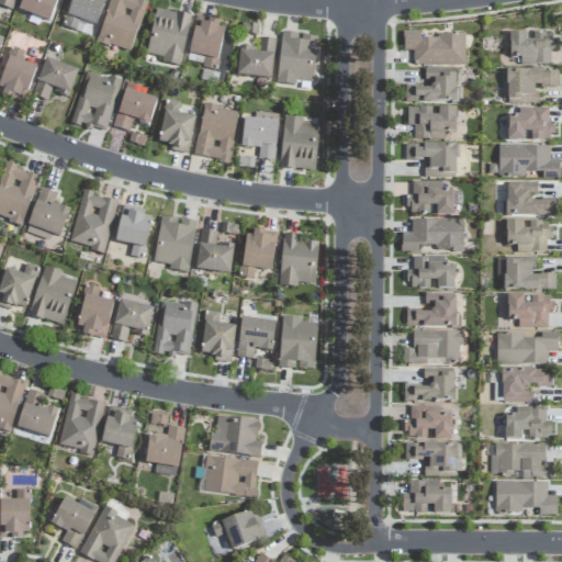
[(0,0),(0,6),(11,11),(15,0),(0,0)]
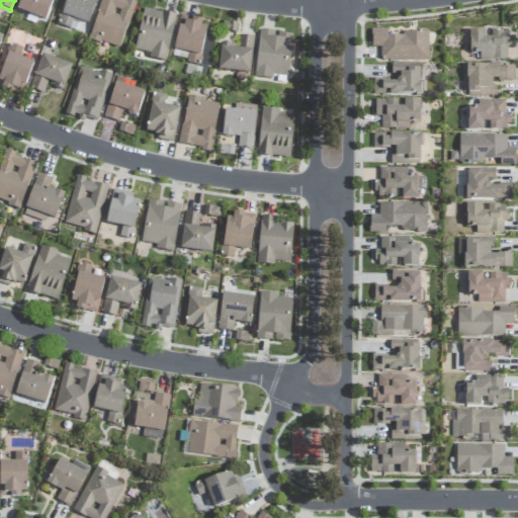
[(19,0),(17,11),(46,19),(51,0),(19,0)]
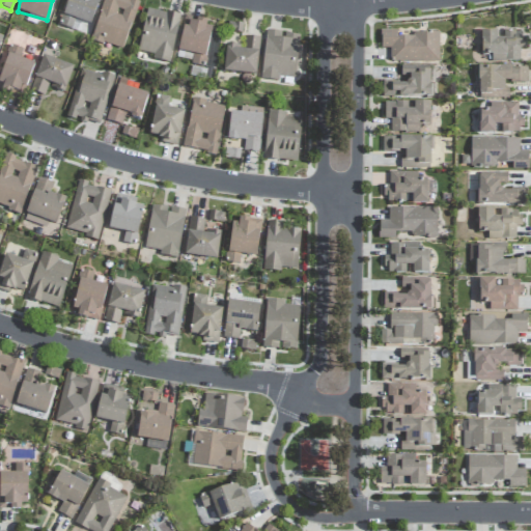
[(66,0),(58,24),(71,29),(75,19),(90,25),(99,0),(66,0)]
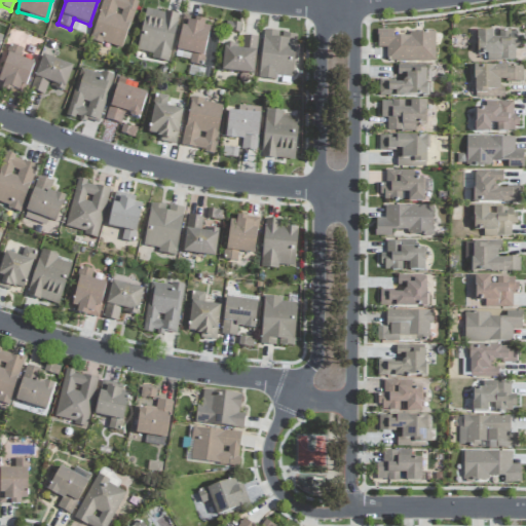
[(101,0),(90,40),(123,49),(136,2),(127,0),(101,0)]
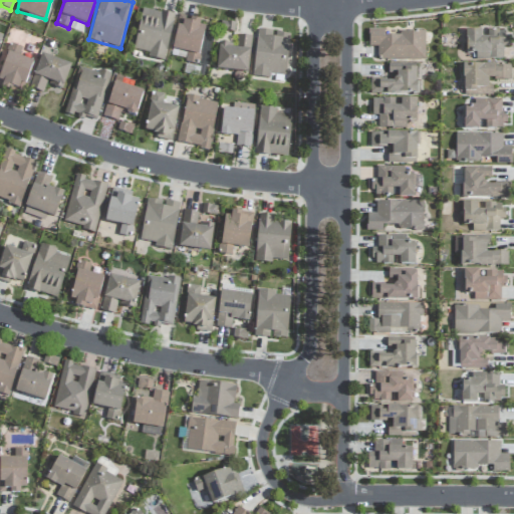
[(164,61),(174,15),(143,8),(134,49),(148,53),(147,57),(164,61)]
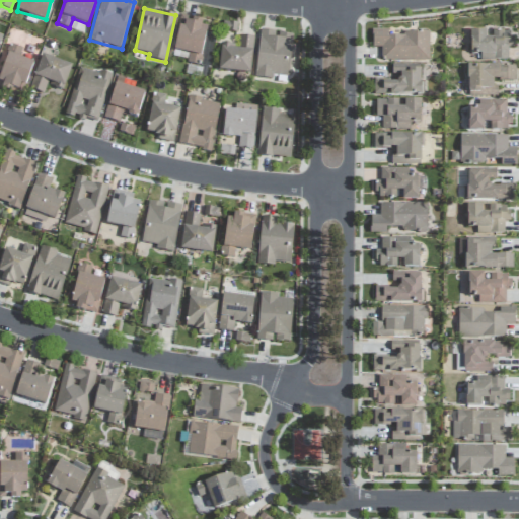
[(208,22),(180,16),(173,50),(189,53),(187,62),(199,65),(208,22)]
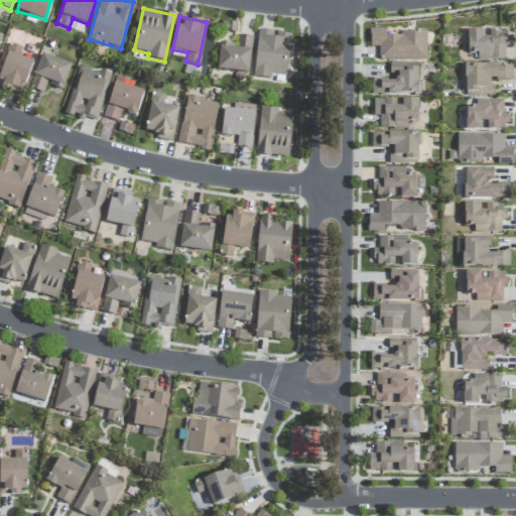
[(426,60),(426,33),(386,33),(386,29),(370,29),(370,47),(379,46),(380,60),(426,60)]
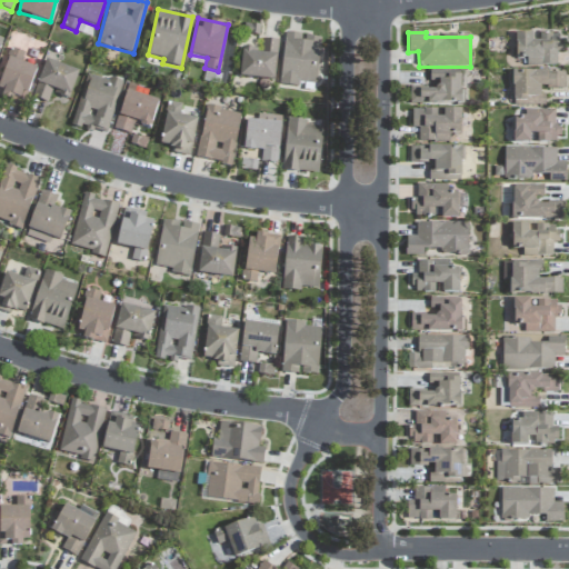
[(321,37),(285,33),(279,85),(299,87),(299,82),(317,85),(321,37)]
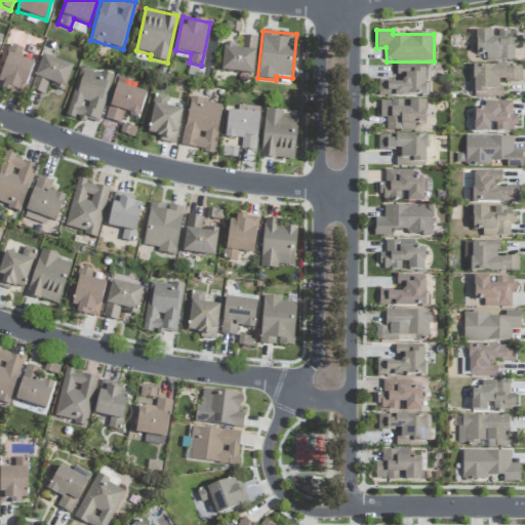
[(486,59),(514,61),(514,48),(520,48),(520,33),(497,33),(497,38),(491,38),(491,31),(476,31),(476,54),(486,54),(486,59)]
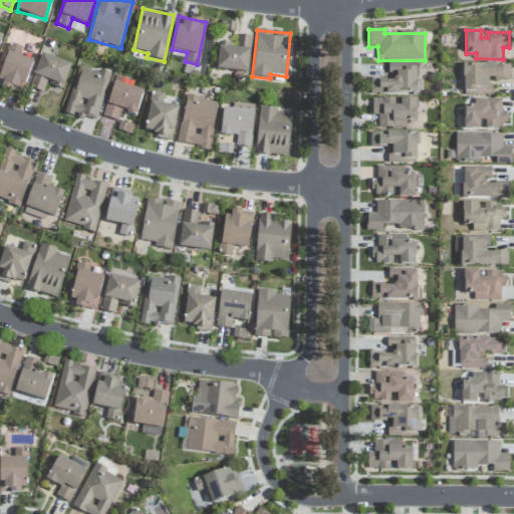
[(218,43),(217,70),(249,71),(251,36),(237,35),(237,44),(218,43)]
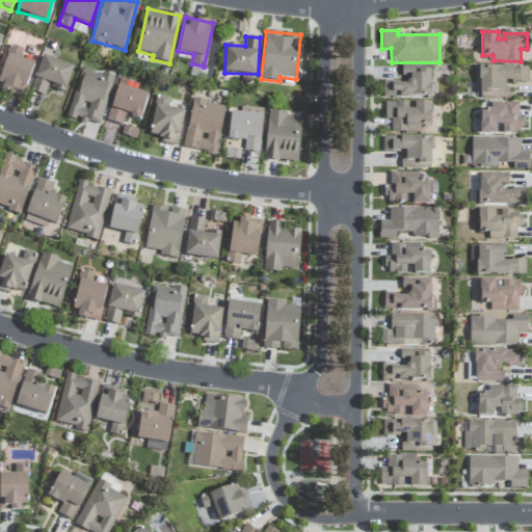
[(23,50),(10,46),(0,74),(0,88),(22,97),(33,63),(20,58),(23,50)]
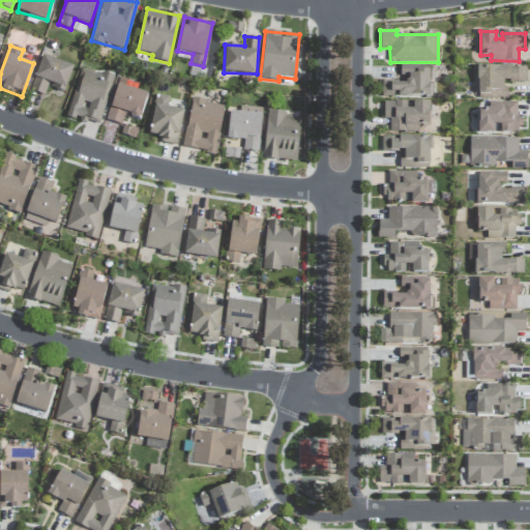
[(72,66),(41,56),(30,91),(45,95),(48,87),(64,92),(72,66)]
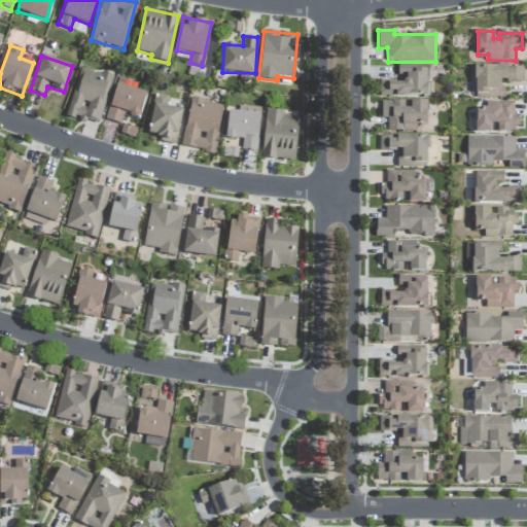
[(427,66),(400,66),(400,82),(379,81),(379,96),(427,97),(427,66)]
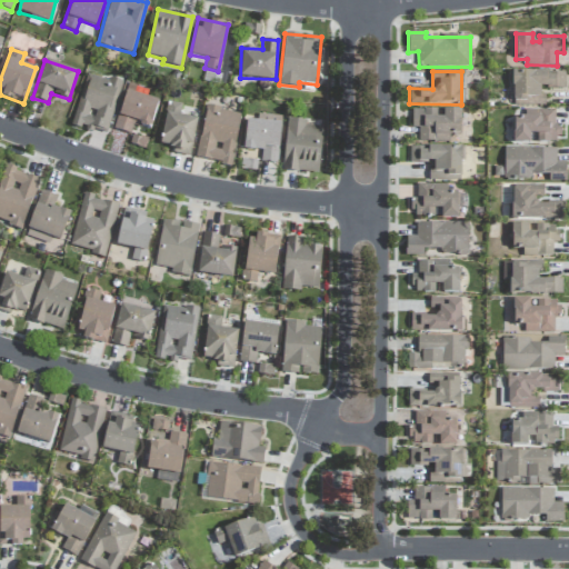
[(566,72),(513,71),(512,102),(542,103),(543,88),(565,88),(566,72)]
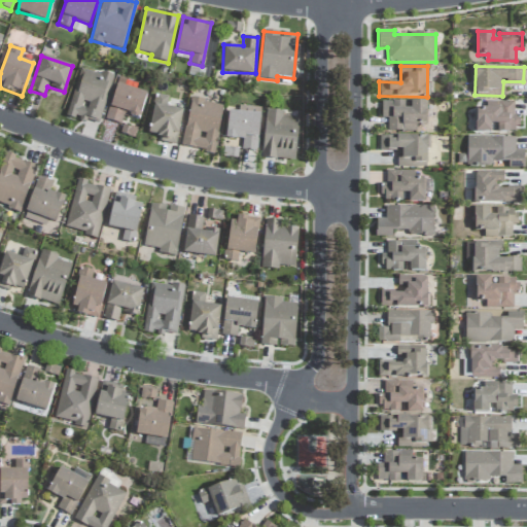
[(111,76),(79,68),(67,116),(100,125),(111,76)]
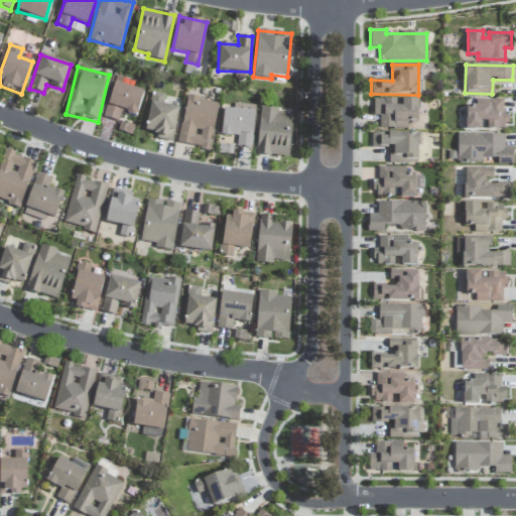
[(143,91),(113,83),(104,117),(118,121),(120,113),(136,118),(143,91)]
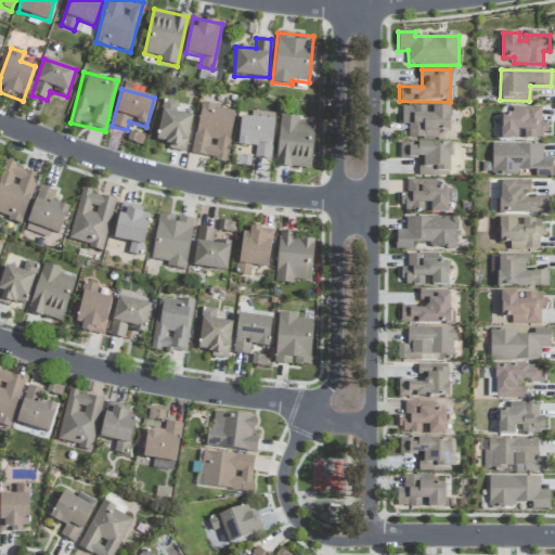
[(191,116),(175,114),(177,102),(164,100),(155,144),(185,150),(191,116)]
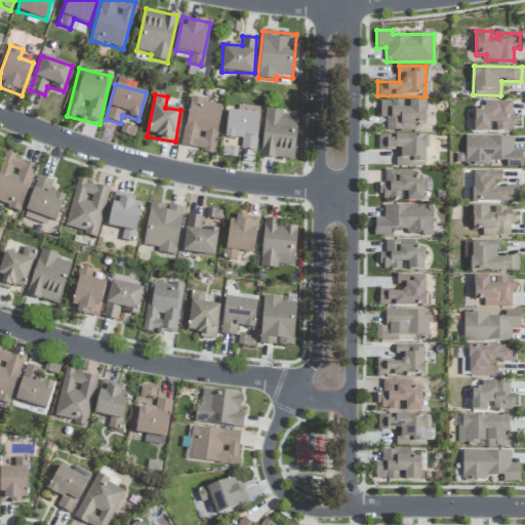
[(223,105),(190,98),(180,146),(213,153),(223,105)]
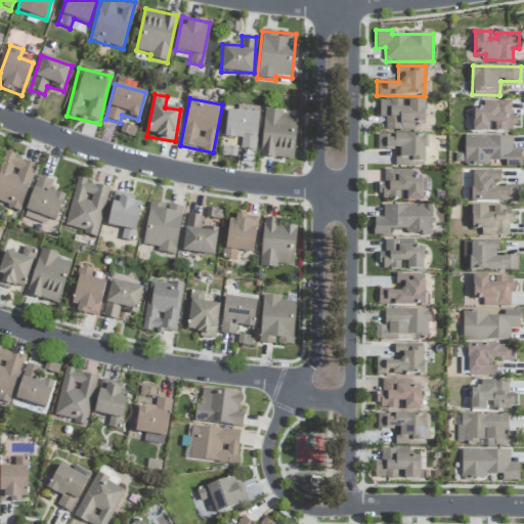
[(386,131),(415,131),(415,125),(425,125),(425,100),(405,100),(380,100),(380,118),(385,118),(386,131)]
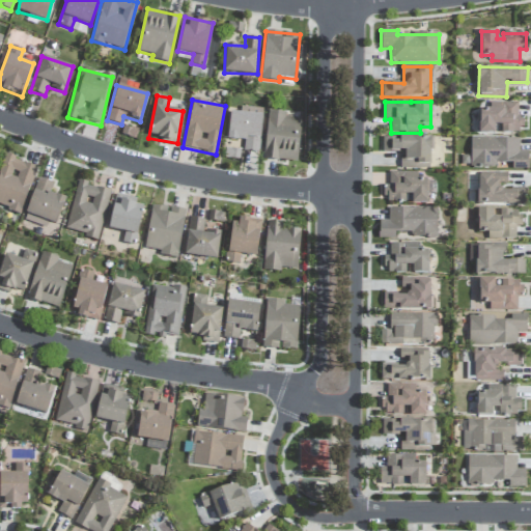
[(518,102),(490,102),(490,110),(479,110),(479,134),(498,134),(498,132),(522,133),(522,116),(518,116),(518,102)]
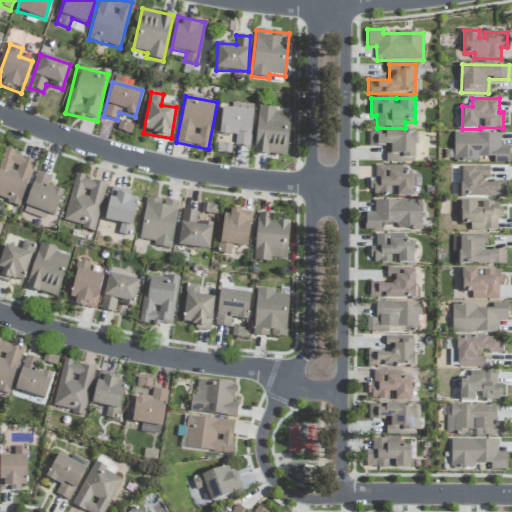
[(220,135),(235,136),(234,146),(250,147),(253,104),(231,103),(231,108),(221,108),(220,135)]
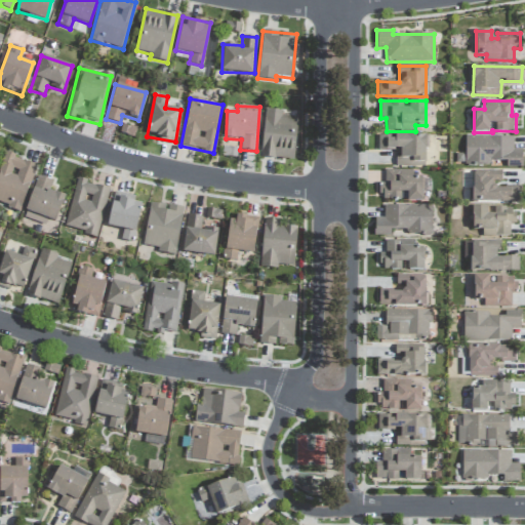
[(294,160),(297,117),(283,116),(283,111),(265,110),(261,158),(294,160)]
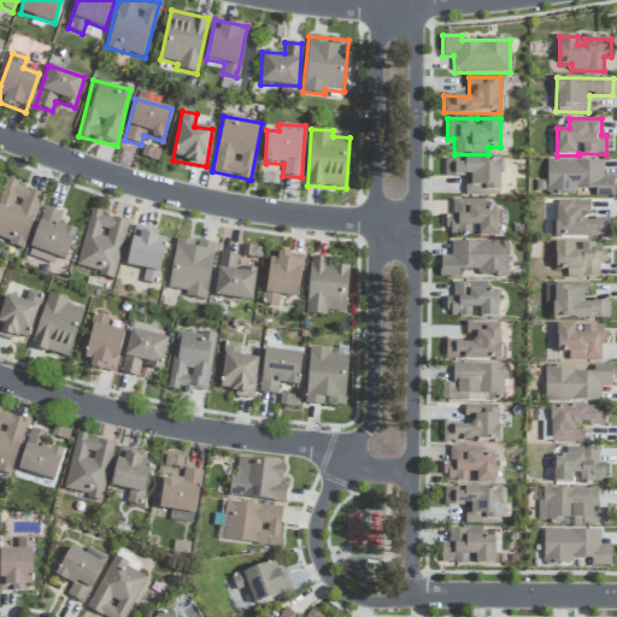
[(445,158),(444,176),(466,176),(466,195),(500,197),(500,159),(445,158)]
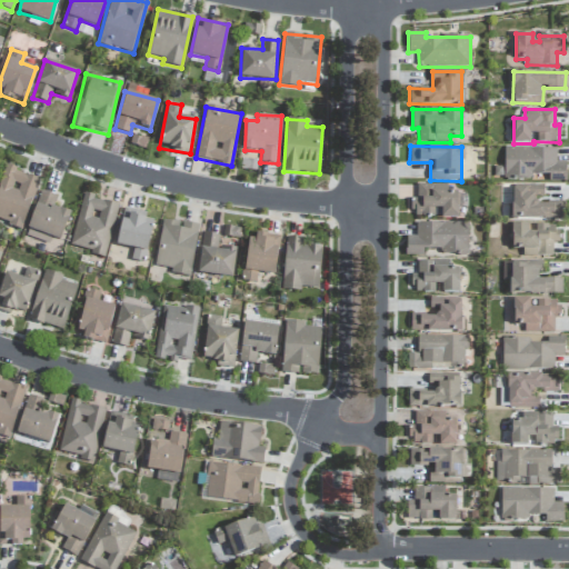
[(503,179),(531,179),(531,175),(548,175),(548,181),(566,181),(566,161),(556,161),(556,148),(503,148),(503,179)]
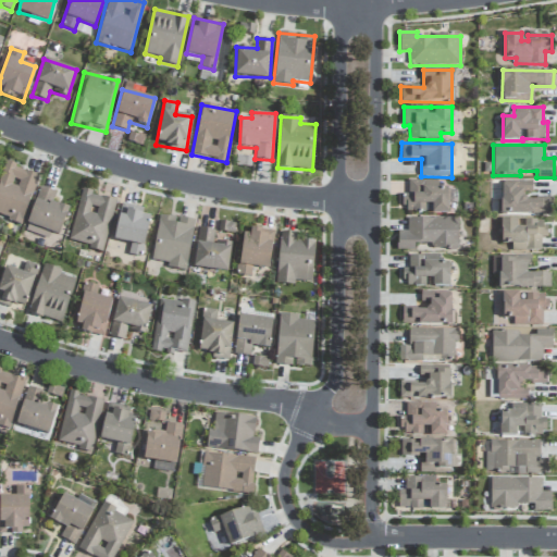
[(0,215),(22,223),(38,174),(4,163),(0,177),(0,215)]
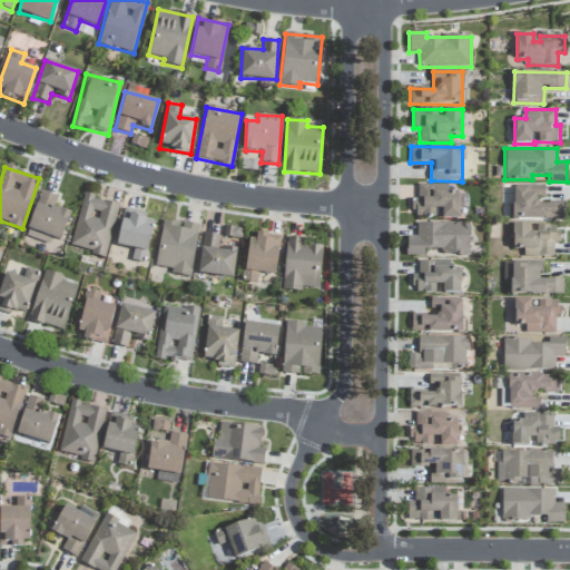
[(448,185),(418,184),(418,199),(413,199),(413,217),(459,218),(459,193),(448,193),(448,185)]
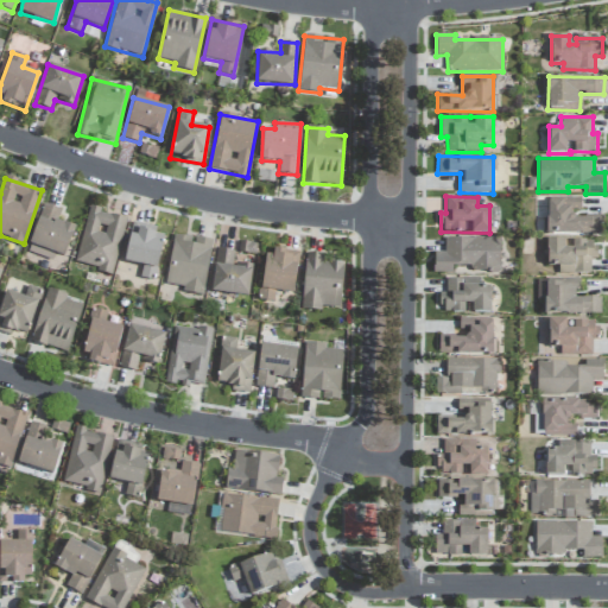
[(600,234),(600,215),(581,215),(581,197),(548,197),(548,234),(600,234)]
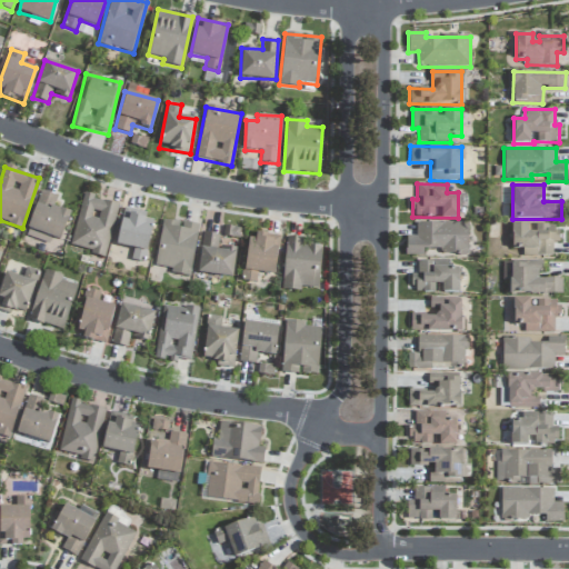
[(26,237),(49,243),(51,238),(61,240),(69,211),(53,207),(57,196),(39,191),(26,237)]
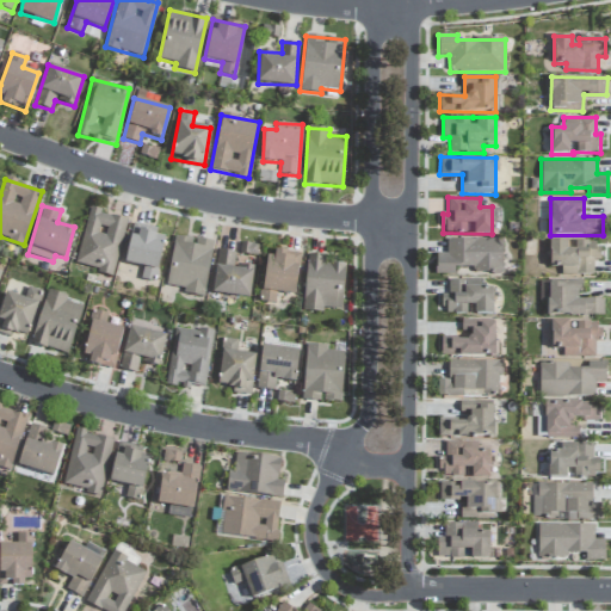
[(76,266),(113,275),(125,218),(88,210),(76,266)]
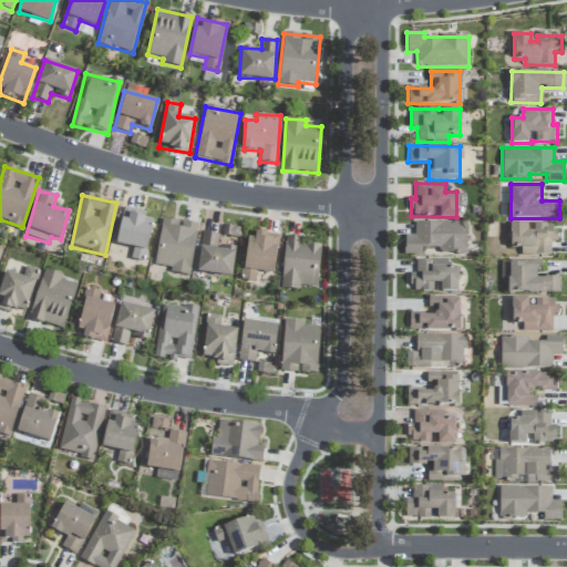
[(115,244),(133,248),(131,259),(144,261),(153,219),(144,218),(146,212),(124,207),(115,244)]
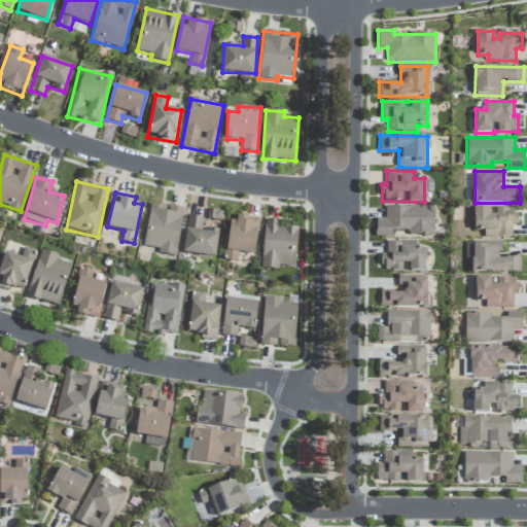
[(149,204),(144,246),(159,248),(157,254),(177,256),(182,208),(149,204)]
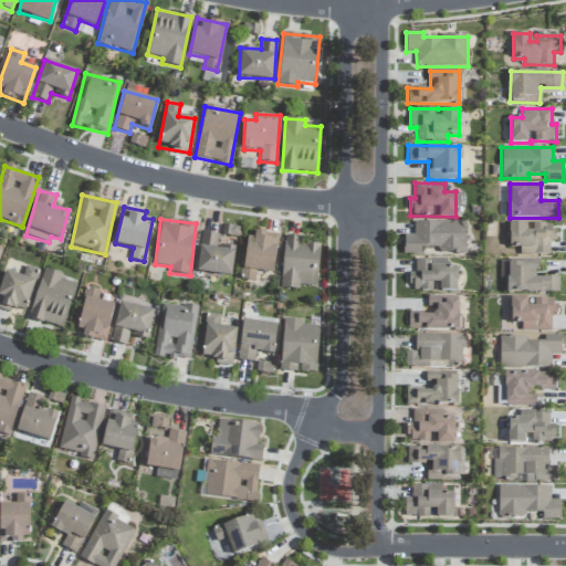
[(413,221),(413,234),(404,234),(404,254),(421,254),(421,252),(465,252),(465,221),(413,221)]
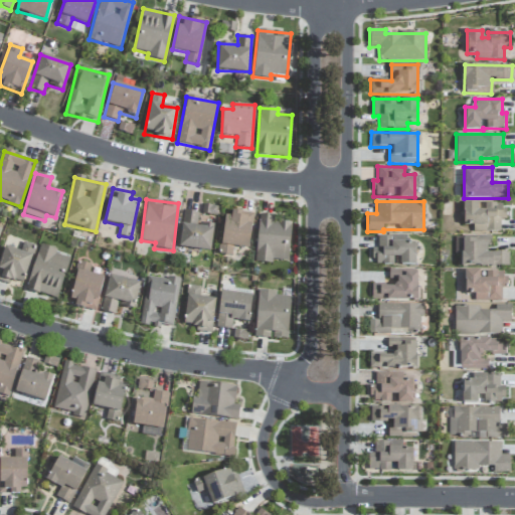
[(478,203),(464,202),(463,225),(473,225),(473,231),(500,232),(501,219),(505,219),(505,203),(485,203),(485,210),(478,210),(478,203)]
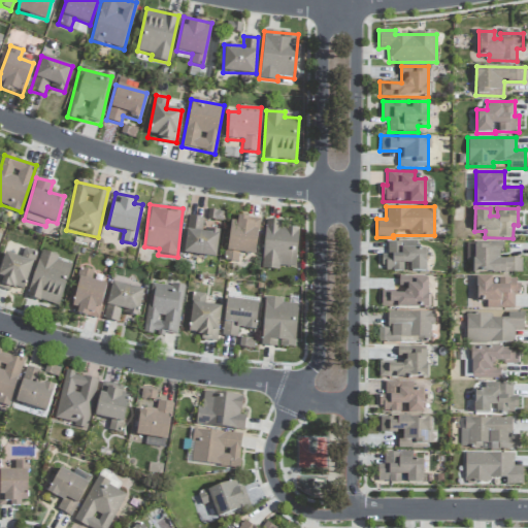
[(222,221),(223,211),(208,210),(207,220),(222,221)]
